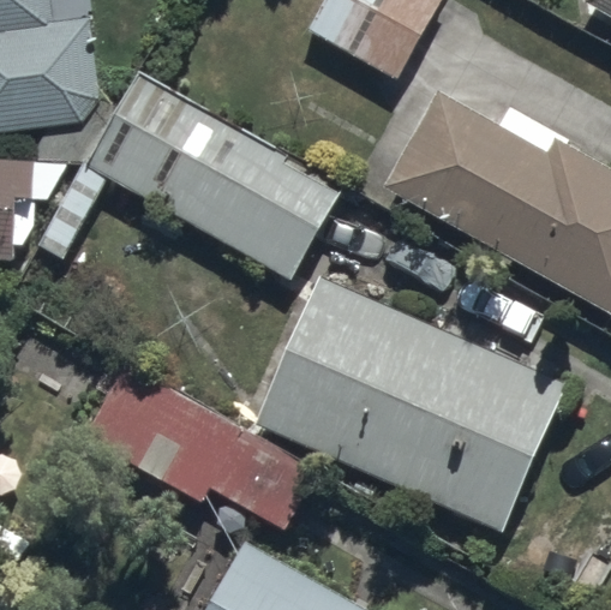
[(0,130),(79,123),(100,101),(89,15),(48,19),(46,0),(0,0),(0,130)]
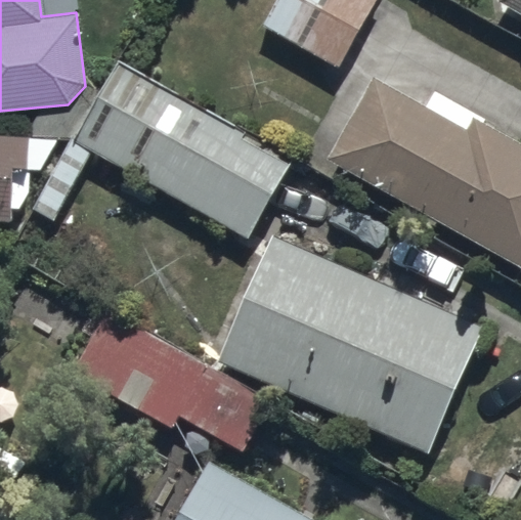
[(272,0),(259,25),(338,68),(375,0),(272,0)]
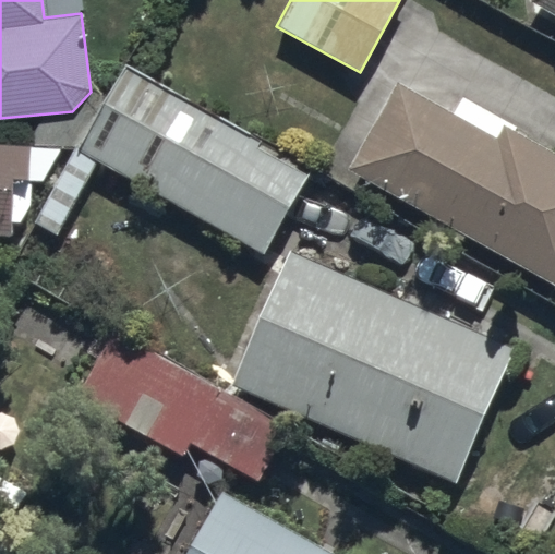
[(531,0),(554,13),(554,0),(531,0)]
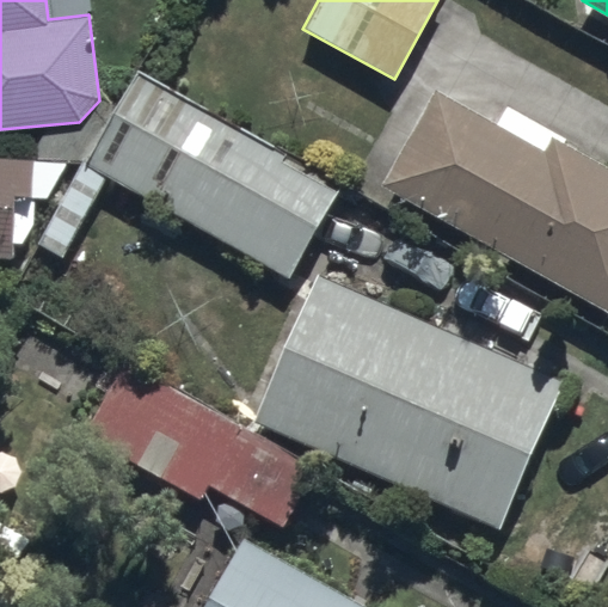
[(336,182),(136,72),(87,161),(286,271),(336,182)]
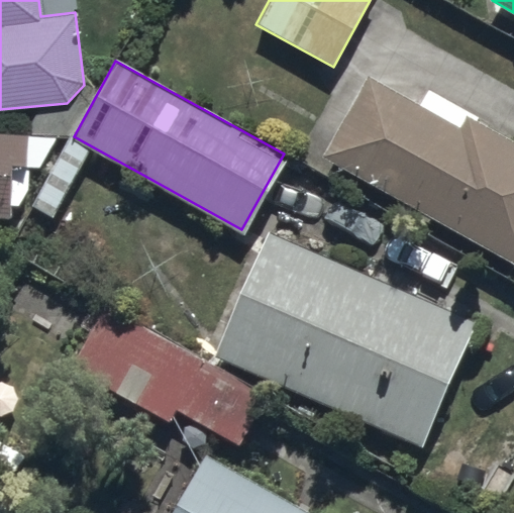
[(459,131),(366,81),(321,157),(513,266),(513,142),(467,117),(459,131)]
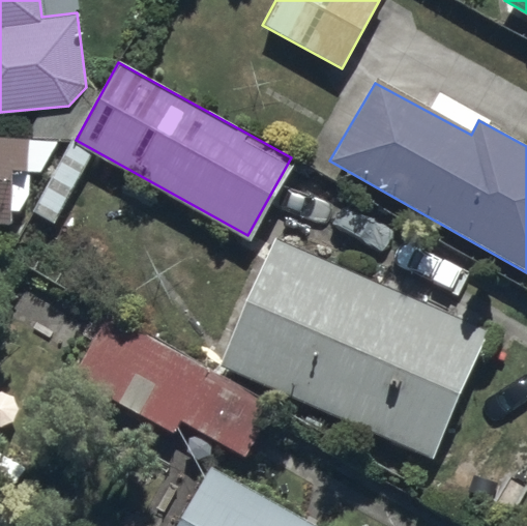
[(26,144),(0,142),(0,224),(9,225),(11,174),(25,174),(26,144)]
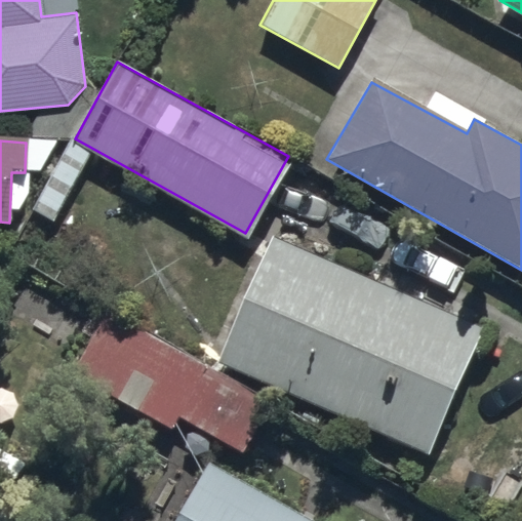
[(484,327),(270,236),(215,363),(430,454),(484,327)]
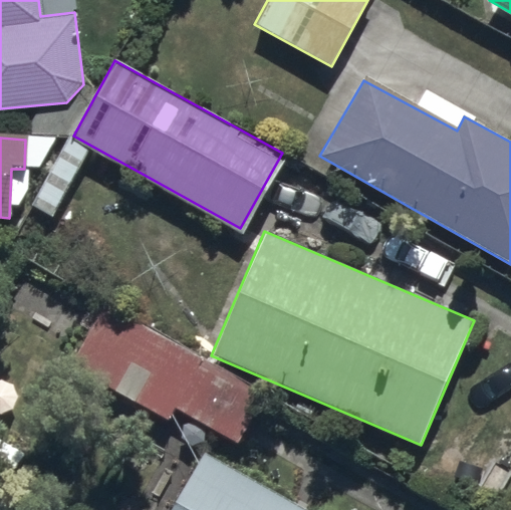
[(106,303),(70,361),(165,419),(173,405),(234,442),(261,398),(106,303)]
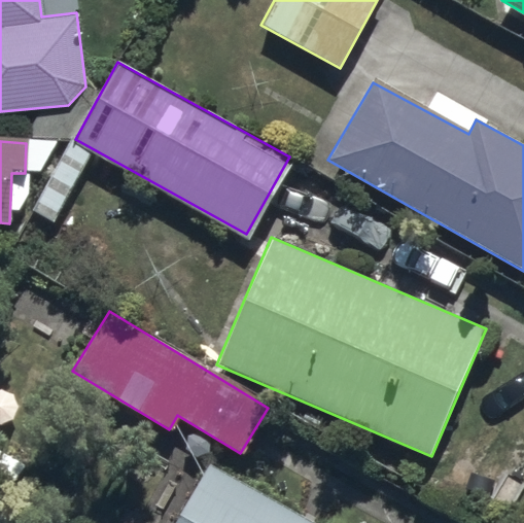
[(314,522),(208,465),(176,522),(314,522)]
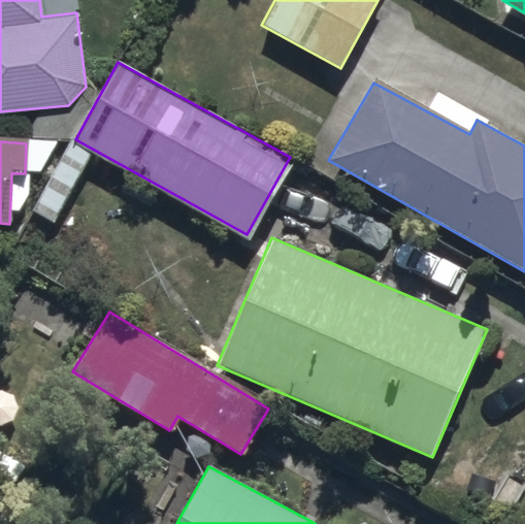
All buildings are outlined.
